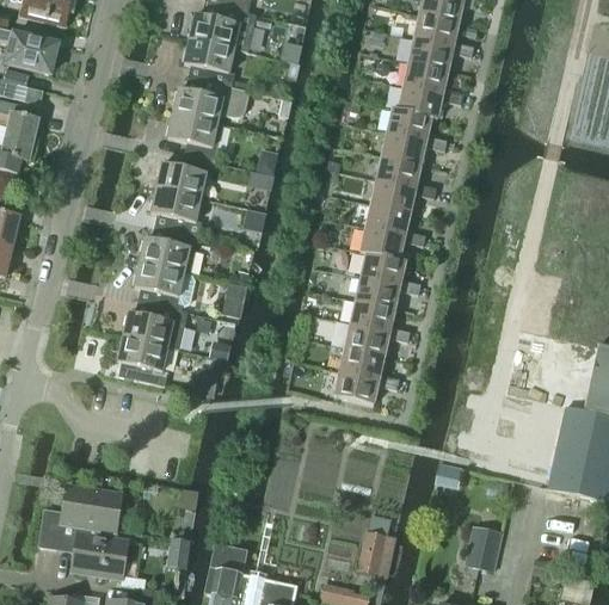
[(50,23),(68,28),(74,0),(25,0),(23,12),(50,18),(50,23)]
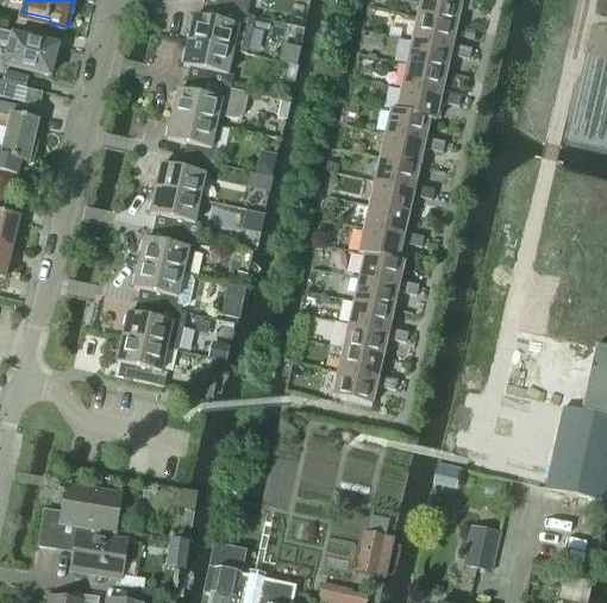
[(205,0),(205,2),(256,14),(257,14),(248,12),(250,0),(205,0)]
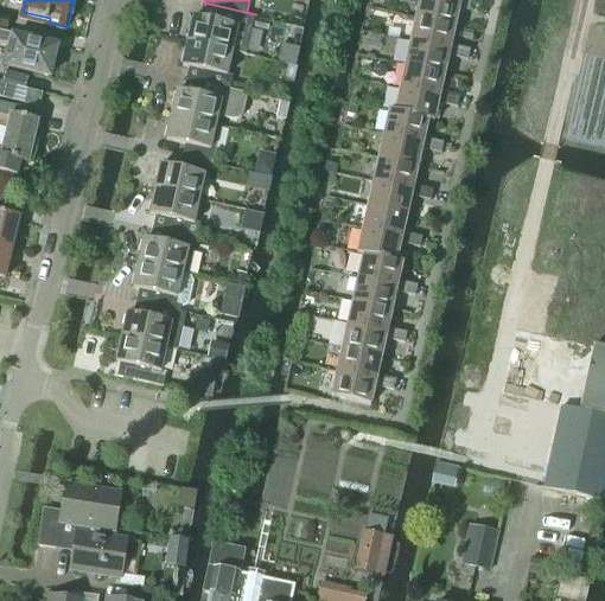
[(420,0),(418,13),(457,23),(460,5),(470,7),(471,0),(420,0)]
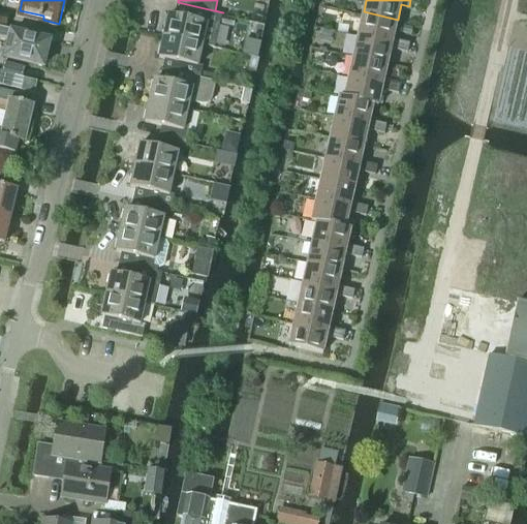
[(169,12),(164,33),(204,41),(216,44),(222,12),(178,2),(175,13),(169,12)]
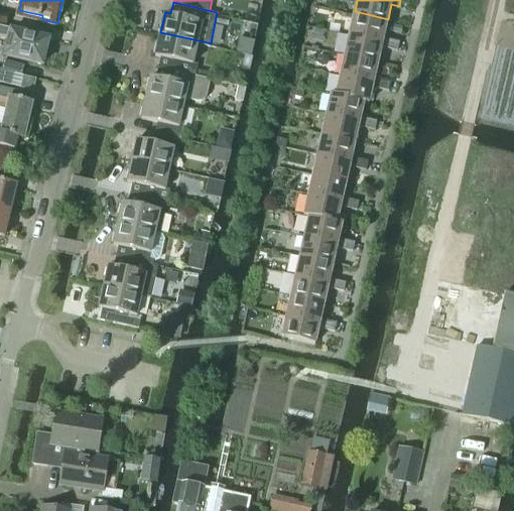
[(0,20),(7,22),(10,12),(0,10),(0,20)]
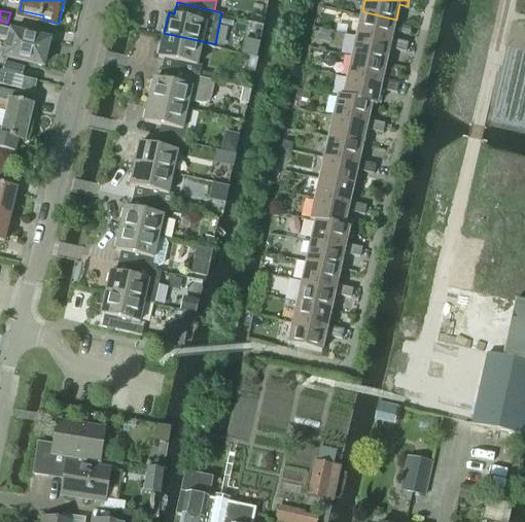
[(362,11),(357,32),(391,40),(392,36),(396,20),(362,11)]
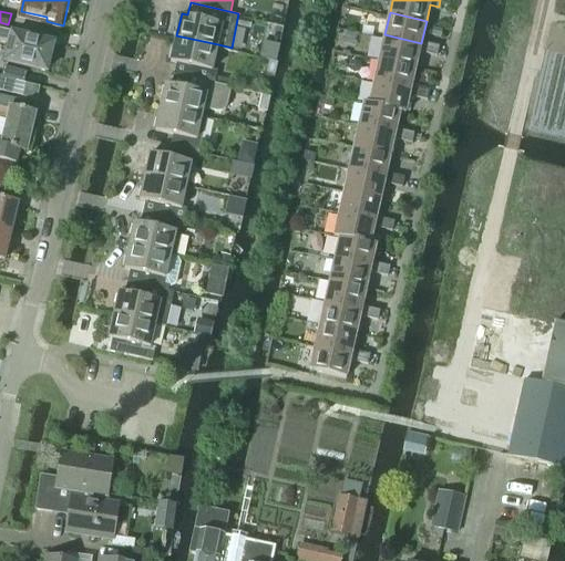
[(54,41),(16,31),(16,29),(0,24),(0,38),(11,41),(7,58),(48,68),(49,64),(53,62),(54,56),(52,52),(54,41)]
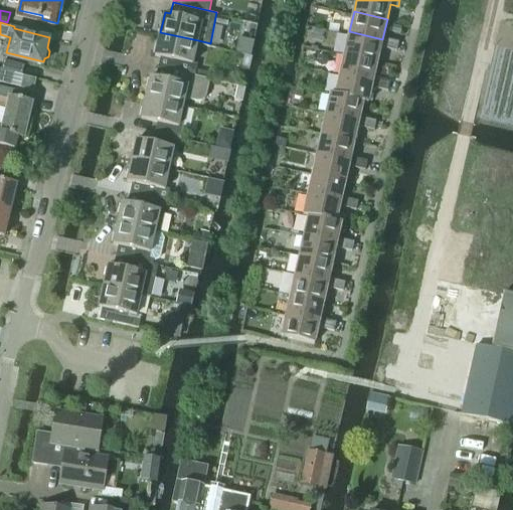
[(349,31),(345,51),(378,58),(381,44),(389,45),(391,37),(383,35),(382,39),(349,31)]
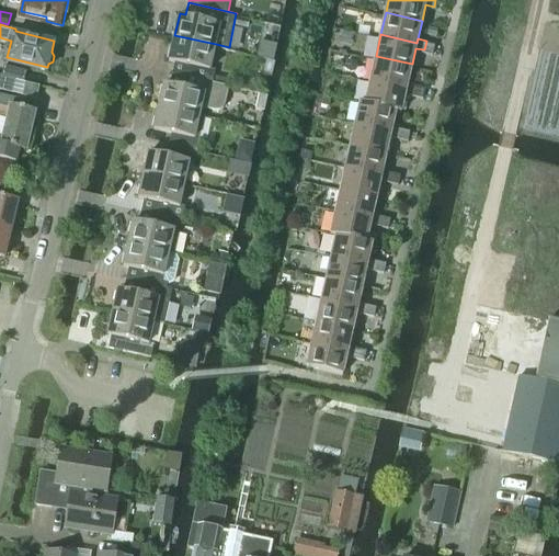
[(170,57),(175,58),(173,71),(213,80),(216,66),(212,65),(216,44),(174,35),(170,57)]
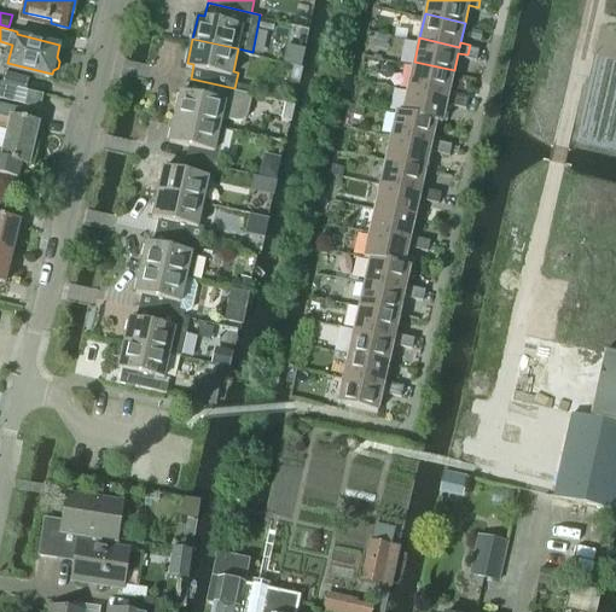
[(470,45),(468,54),(477,57),(480,47),(470,45)]
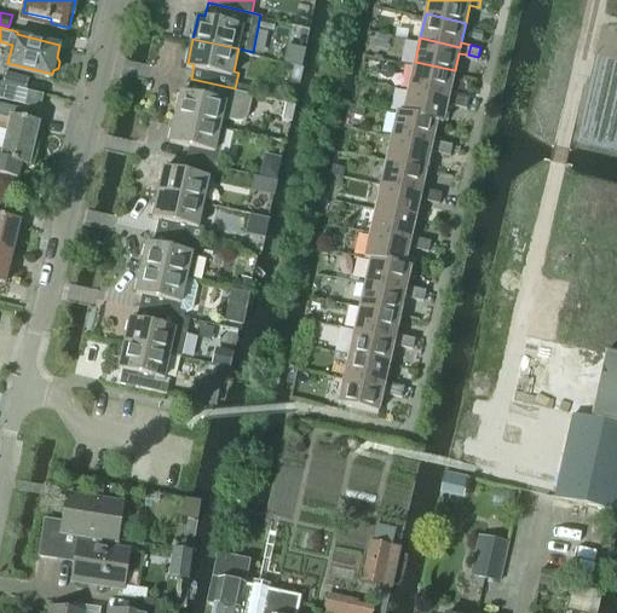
[(415,62),(409,86),(449,96),(450,91),(455,70),(415,62)]
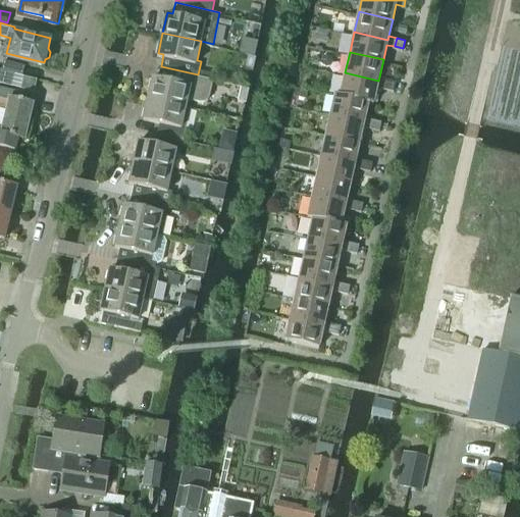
[(249,53),(247,64),(254,65),(256,54),(249,53)]
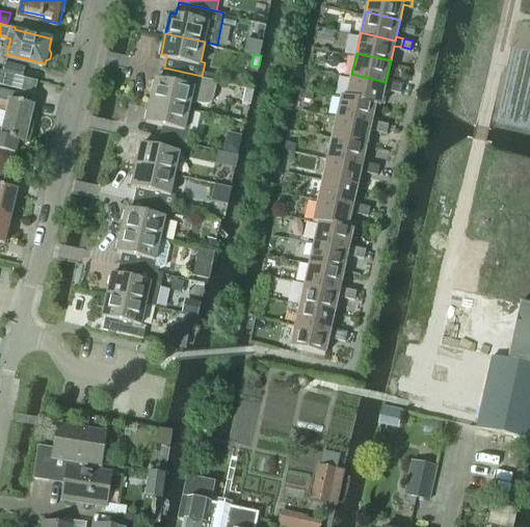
[(5,59),(3,69),(24,74),(26,64),(5,59)]
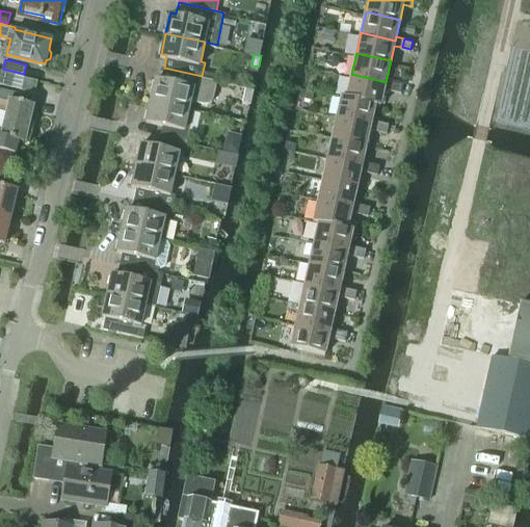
[(156,77),(151,99),(190,107),(192,98),(206,101),(208,101),(210,101),(211,100),(212,99),(213,98),(214,96),(215,94),(218,79),(202,76),(164,68),(161,78),(156,77)]
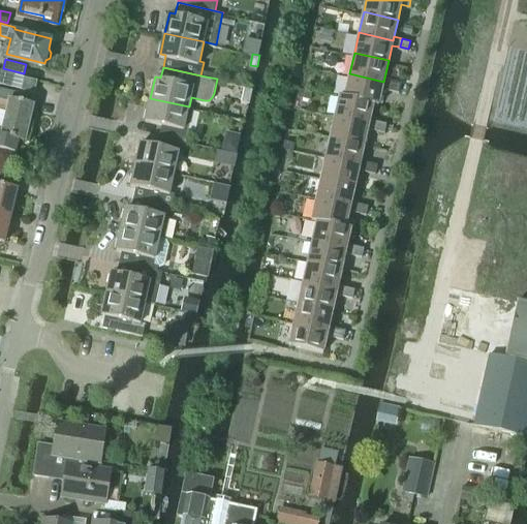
[(0,82),(12,85),(16,72),(0,68),(0,82)]
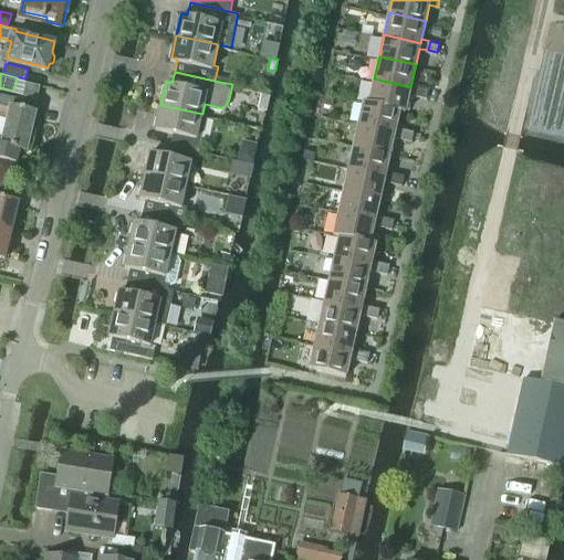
[(374,78),(369,101),(400,107),(400,108),(405,109),(409,92),(418,94),(420,84),(411,83),(410,87),(374,78)]
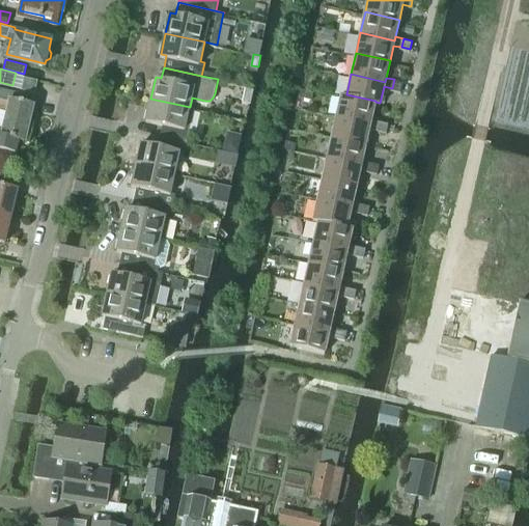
[(394,79),(392,88),(400,89),(402,81),(394,79)]
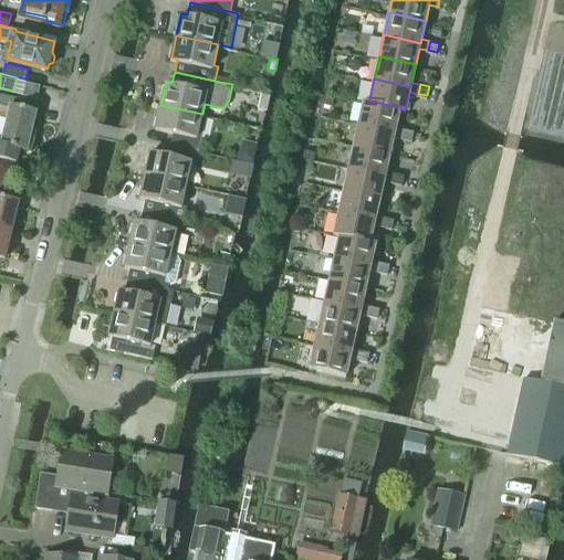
[(257,106),(268,108),(271,93),(261,91),(257,106)]
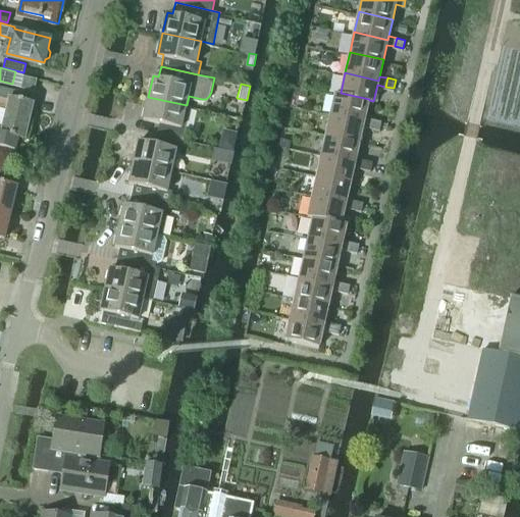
[(0,130),(0,144),(15,148),(18,136),(24,138),(24,137),(30,138),(35,117),(30,116),(34,102),(34,101),(30,100),(32,93),(14,89),(0,85),(0,106),(7,108),(2,131),(0,130)]
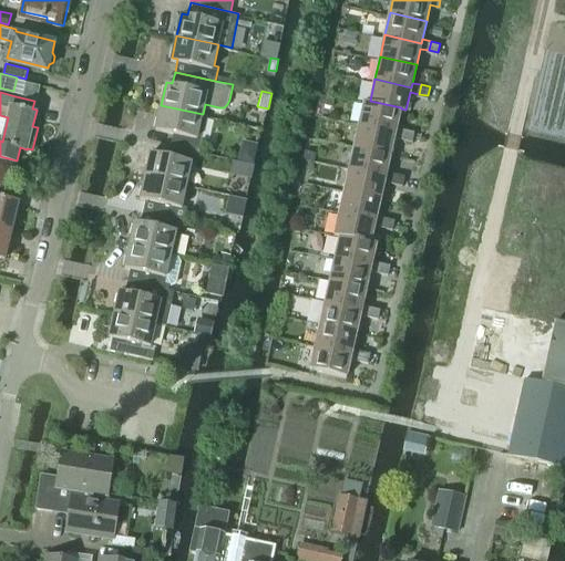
[(319,101),(322,101),(332,103),(335,96),(325,94),(321,93),(319,101)]
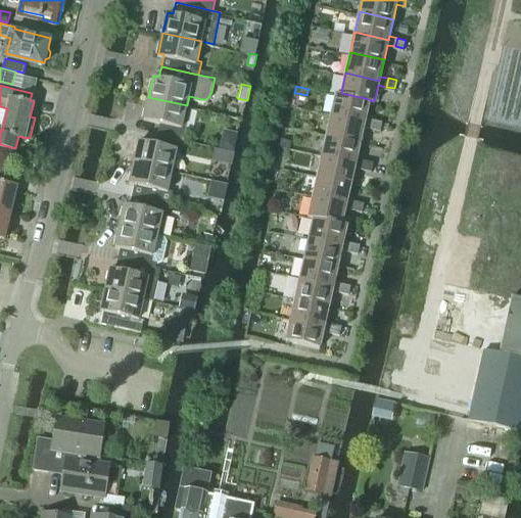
[(336,92),(332,112),(366,120),(366,116),(370,100),(370,99),(341,93),(336,92)]
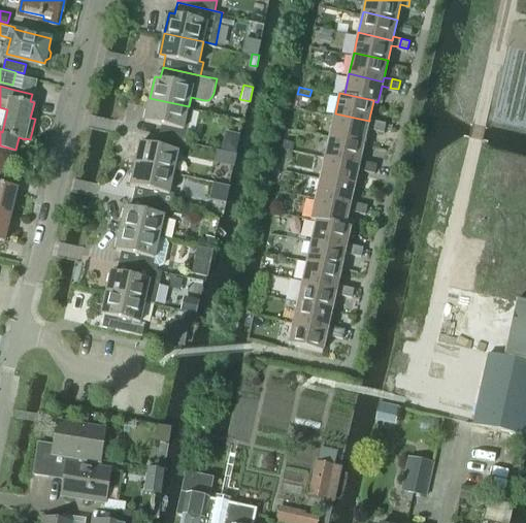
[(161,122),(159,134),(186,139),(193,107),(189,106),(150,98),(144,119),(161,122)]
